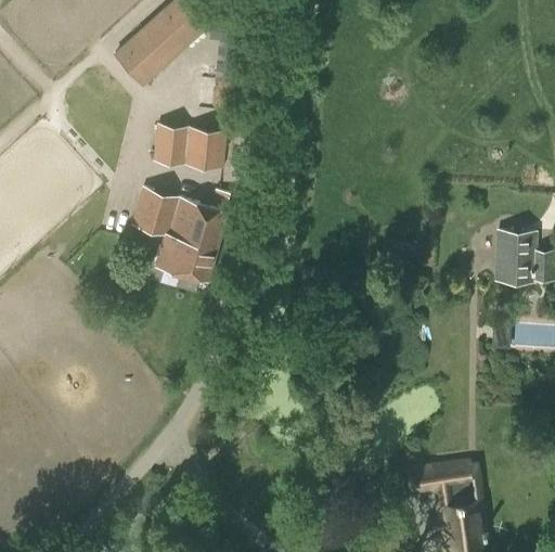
[(183,0),(172,0),(113,54),(142,88),(209,28),(183,0)]
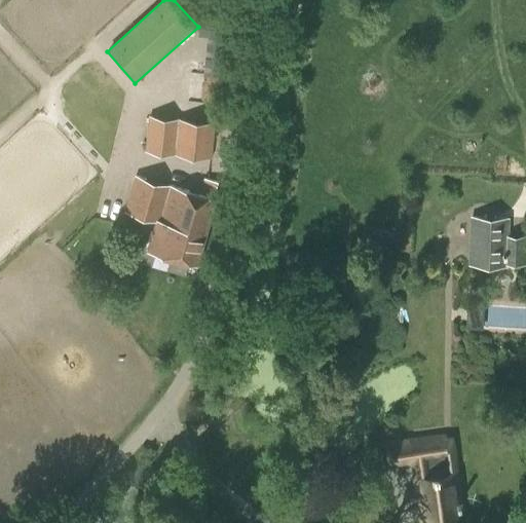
[(210,29),(205,73),(224,75),(228,30),(210,29)]
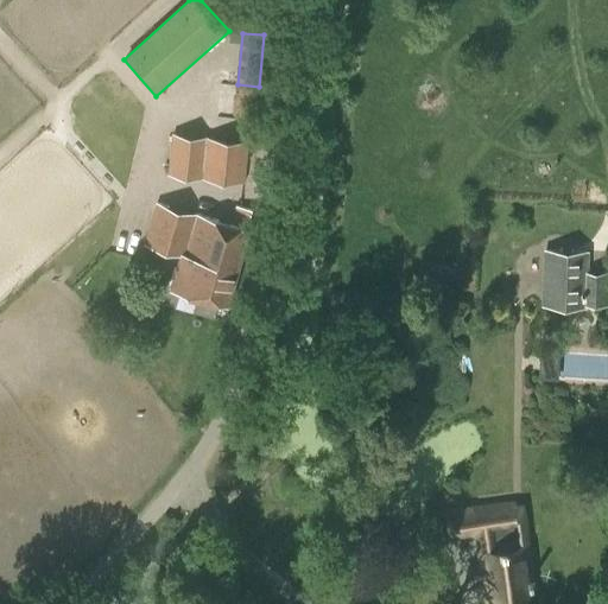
[(248,144),(172,135),(166,177),(244,185),(248,144)]
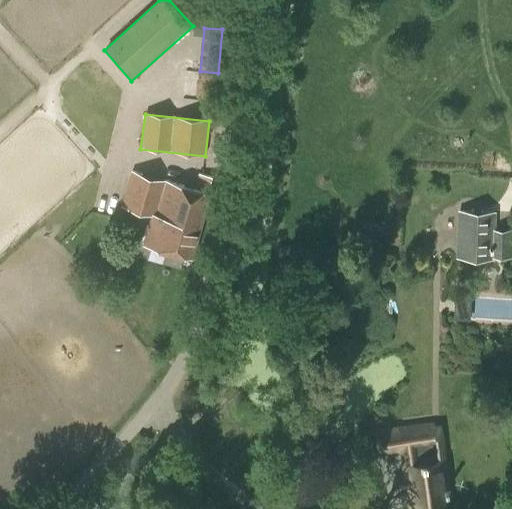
[(151,217),(143,247),(190,260),(207,194),(212,179),(198,175),(193,191),(131,174),(121,209),(151,217)]
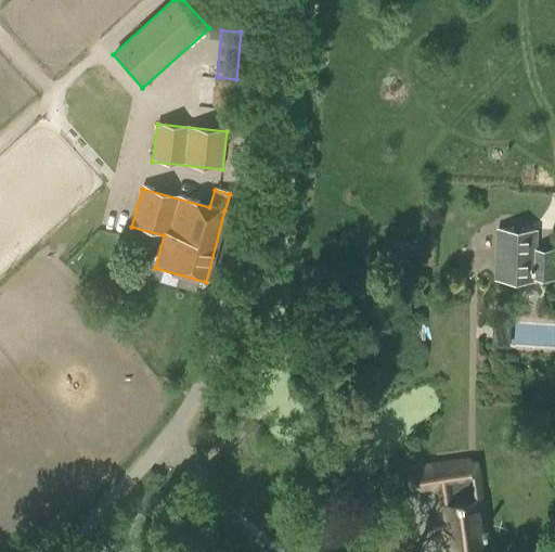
[(554,259),(554,252),(533,251),(534,233),(498,232),(495,282),(532,283),(532,281),(554,282),(554,259)]
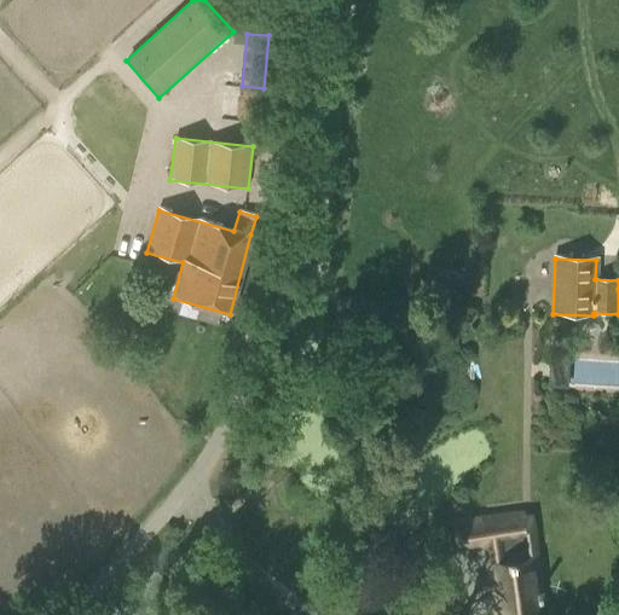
[(548,359),(547,390),(567,392),(568,361),(548,359)]
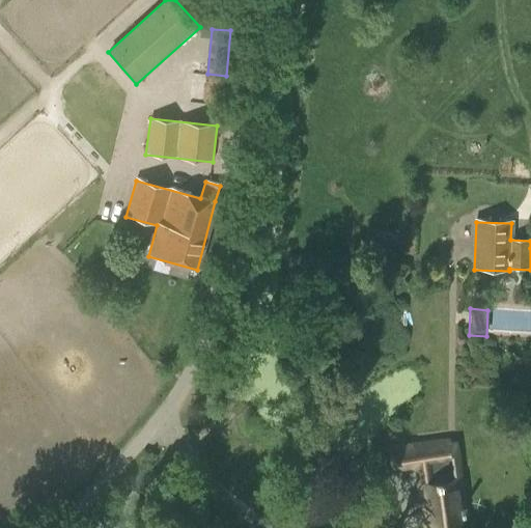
[(388,452),(387,452),(389,474),(418,470),(425,527),(466,522),(458,465),(459,465),(457,447),(450,448),(449,439),(388,447),(388,452)]
